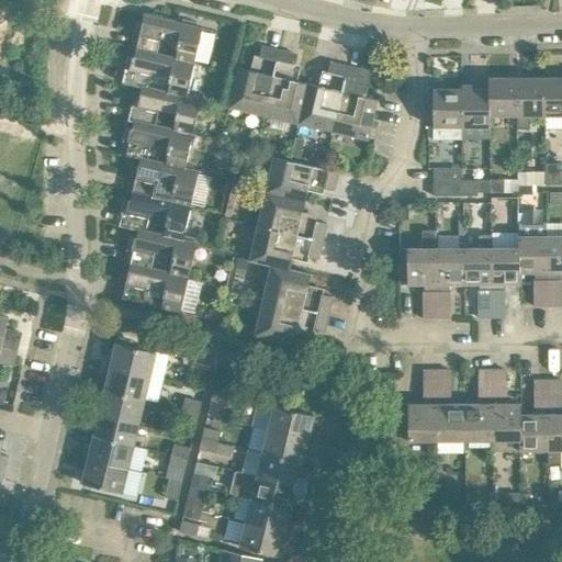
[(137,21),(131,48),(136,49),(157,54),(160,36),(180,41),(176,58),(195,63),(199,49),(203,27),(197,26),(198,22),(183,18),(182,23),(145,14),(143,22),(137,21)]
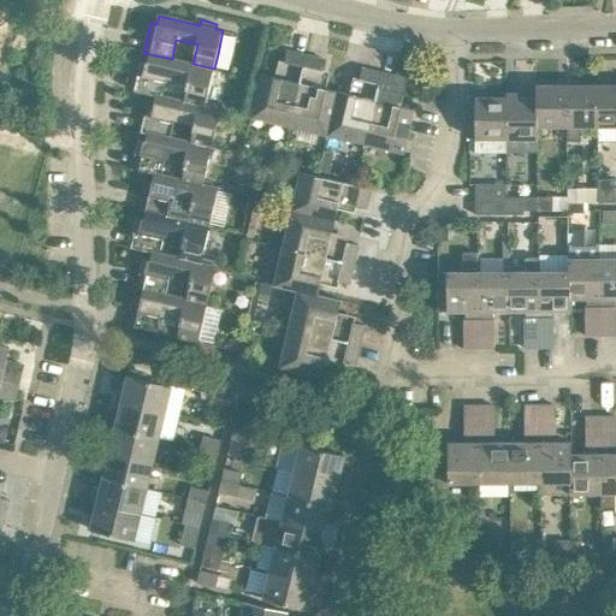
[(290,125),(307,55),(288,51),(280,77),(262,73),(252,116),(290,125)]
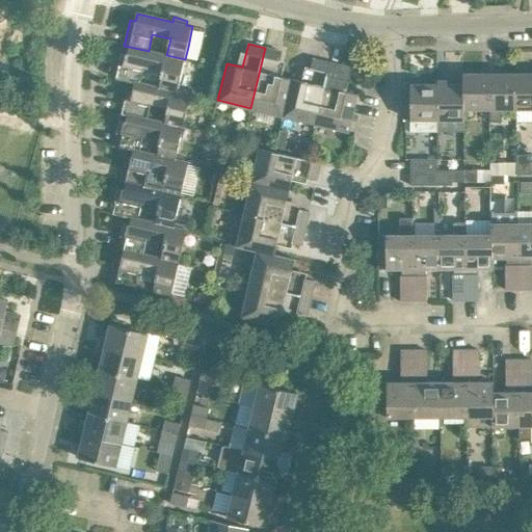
[(123,52),(116,78),(135,82),(135,81),(141,83),(145,67),(162,71),(158,86),(178,91),(191,95),(191,94),(186,91),(186,89),(178,87),(185,59),(166,55),(149,51),(129,47),(128,54),(123,52)]
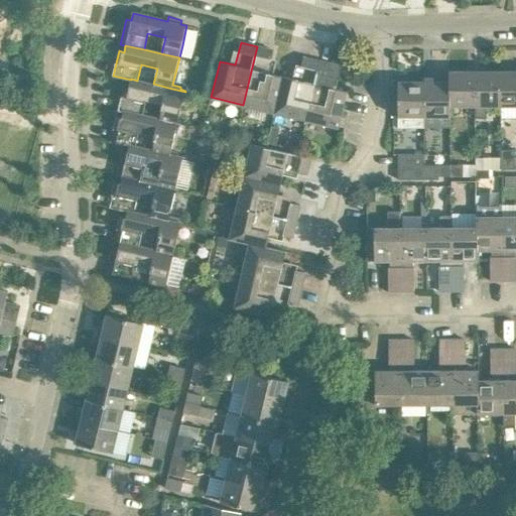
[(274,112),(283,76),(268,73),(273,49),(257,46),(243,105),(274,112)]
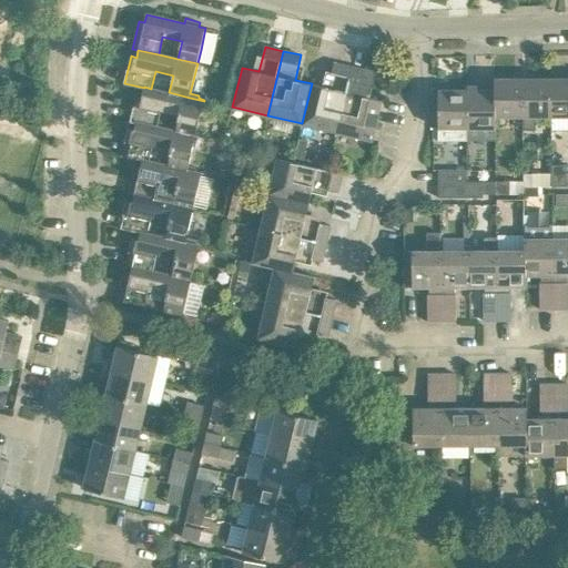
[(336,131),(352,67),(334,62),(328,88),(312,83),(302,123),(336,131)]
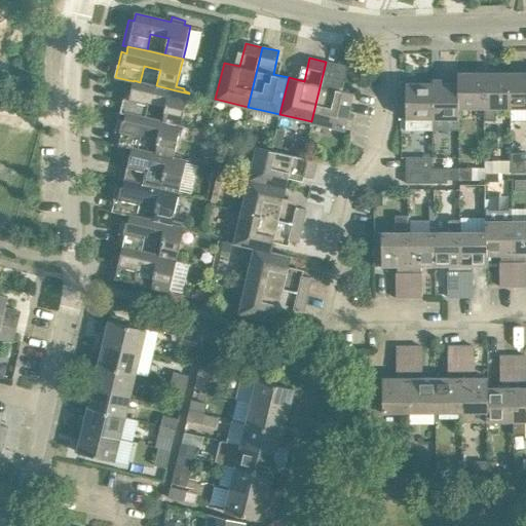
[(311,121),(325,124),(344,129),(353,92),(337,88),(342,66),(326,62),(311,121)]
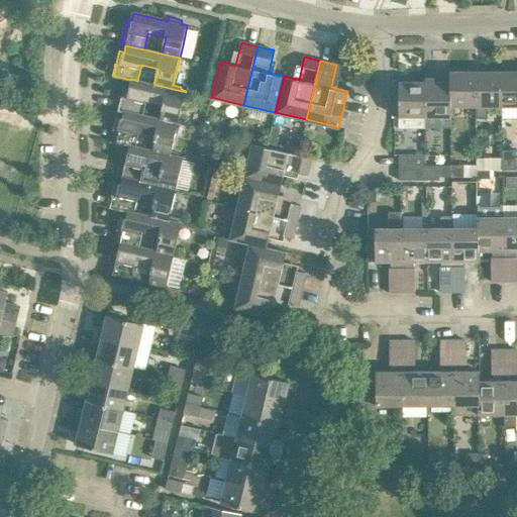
[(502,106),(516,106),(516,71),(502,72),(502,106)]
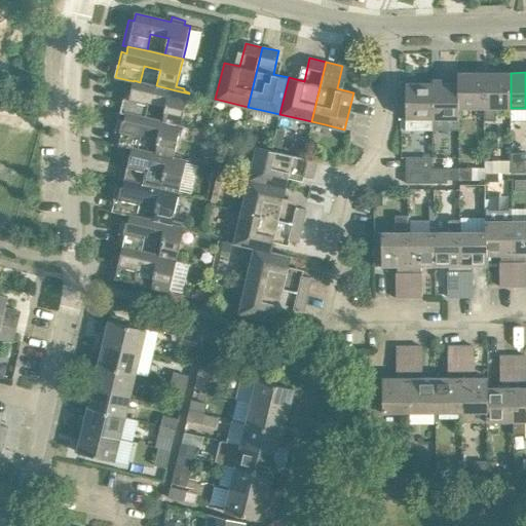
[(458,109),(484,108),(484,73),(457,73),(458,83),(458,109)]
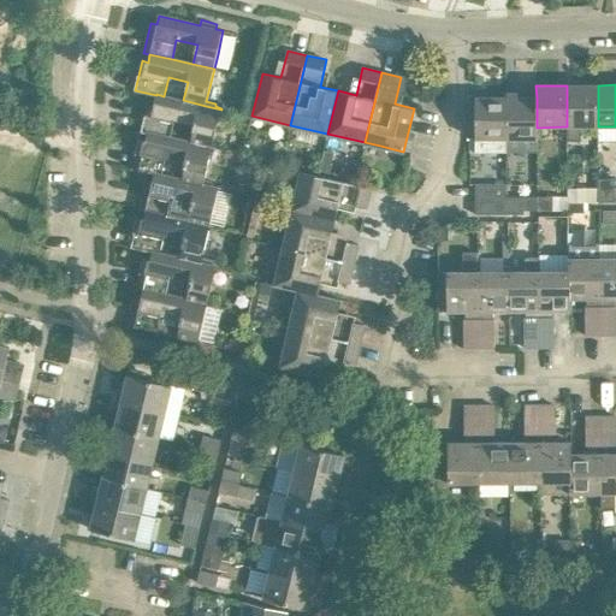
[(580,126),(598,126),(598,86),(567,86),(567,126),(568,140),(580,140),(580,126)]
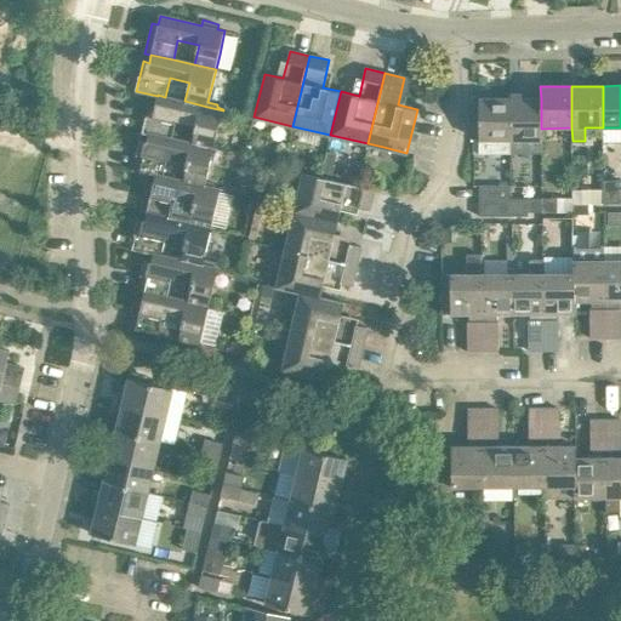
[(149,102),(142,132),(148,134),(171,138),(175,119),(195,124),(192,143),(214,148),(223,110),(208,107),(184,101),(165,97),(158,95),(158,96),(155,103),(149,102)]
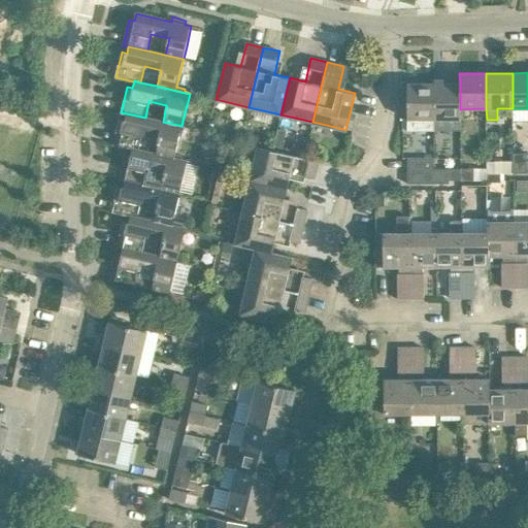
[(434,119),(434,84),(407,84),(407,131),(434,130),(434,119)]
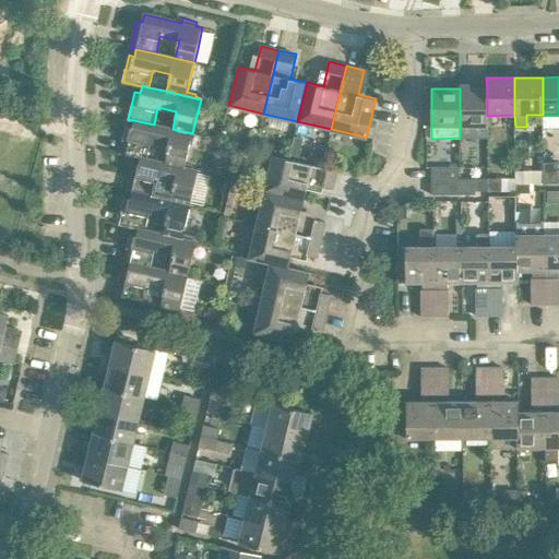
[(487,116),(487,88),(460,88),(460,126),(488,126),(487,116)]
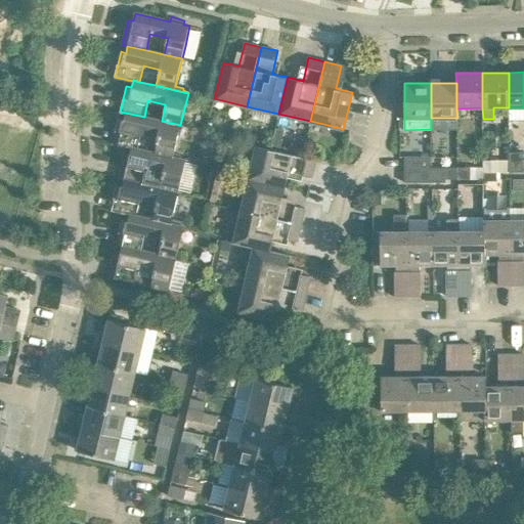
[(162,121),(144,117),(125,113),(124,120),(119,118),(113,143),(131,147),(137,148),(141,132),(158,136),(154,151),(157,153),(156,154),(173,158),(173,157),(180,125),(162,121)]
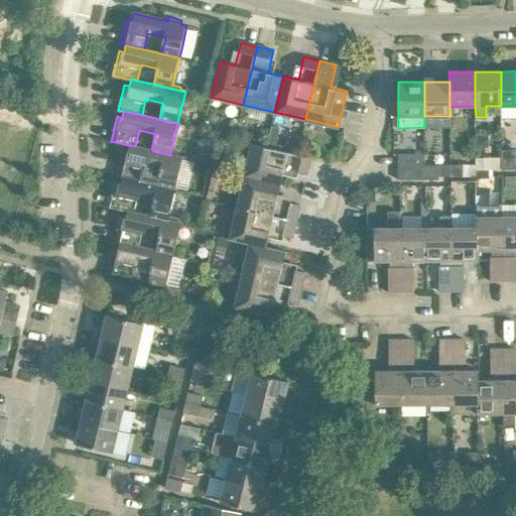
[(269,134),(267,143),(276,144),(278,136),(269,134)]
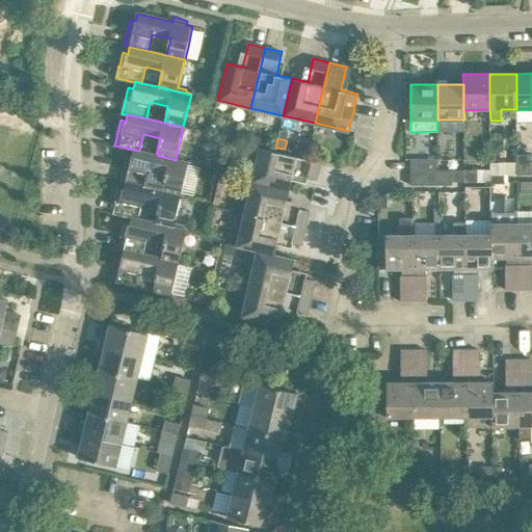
[(321,162),(300,158),(260,148),(253,181),(289,190),(293,174),(317,180),(321,162)]
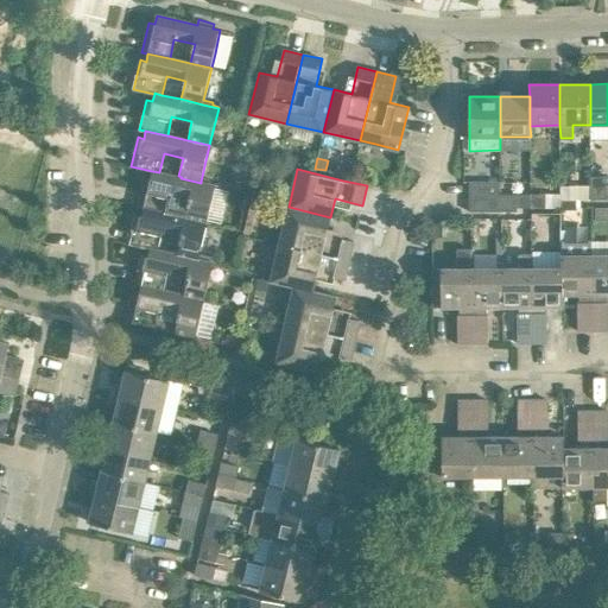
[(201,183),(181,178),(182,177),(178,176),(159,172),(152,171),(150,179),(144,177),(138,207),(144,208),(165,213),(206,222),(214,184),(201,182),(201,183)]
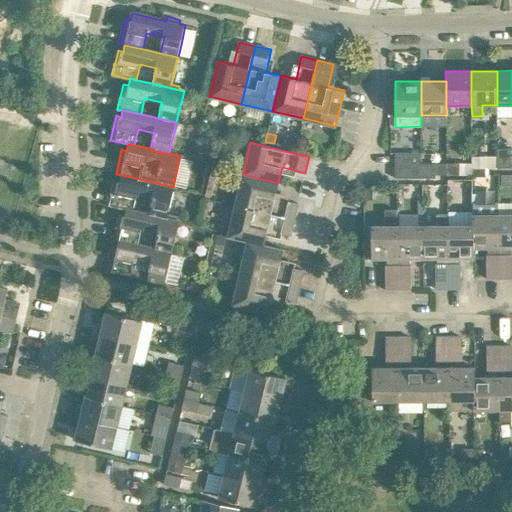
[(511,148),(497,149),(498,156),(498,157),(498,168),(511,167),(511,168),(511,156),(511,148)]
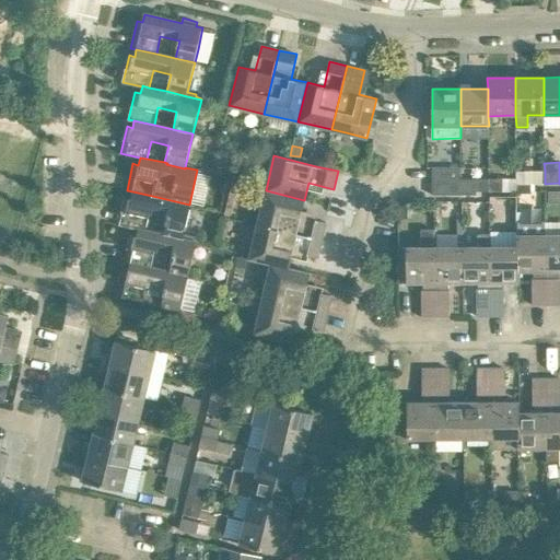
[(245,170),(236,166),(232,182),(242,184),(245,170)]
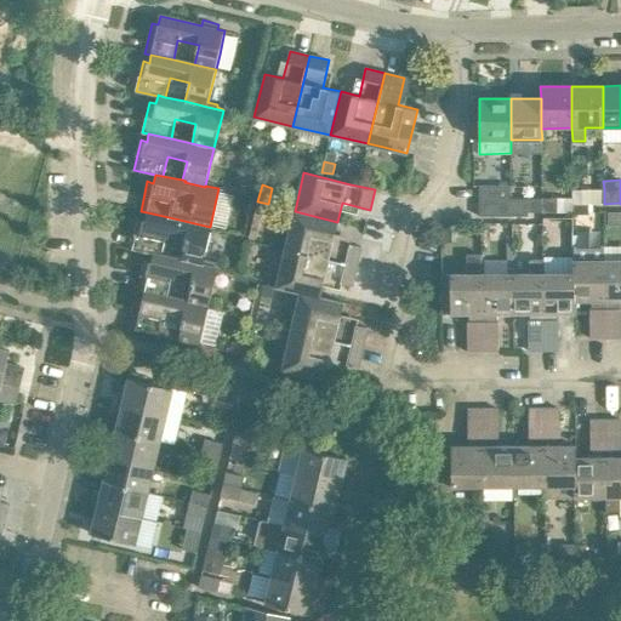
[(511,216),(511,198),(510,186),(478,186),(479,217),(511,216)]
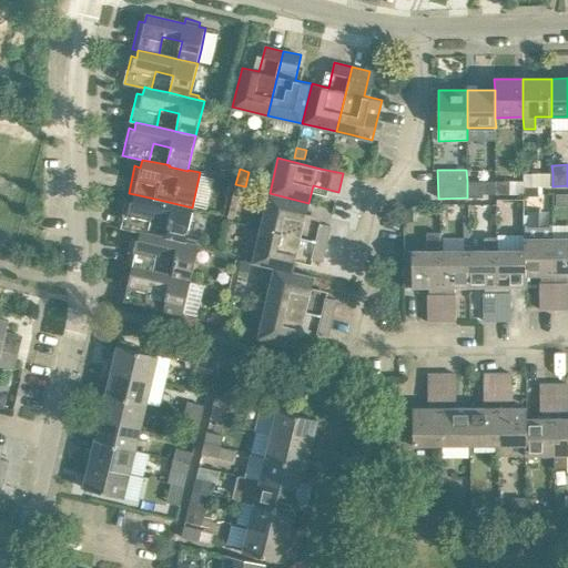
[(537,173),(523,173),(524,186),(537,186),(537,173)]
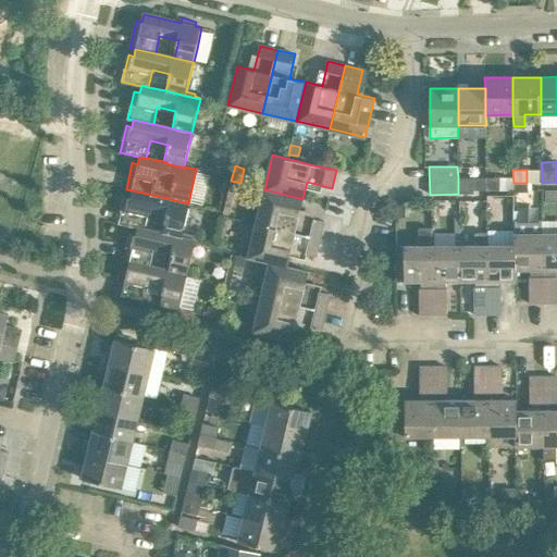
[(473,190),(486,190),(486,177),(472,177),(458,177),(458,194),(473,194),(473,190)]
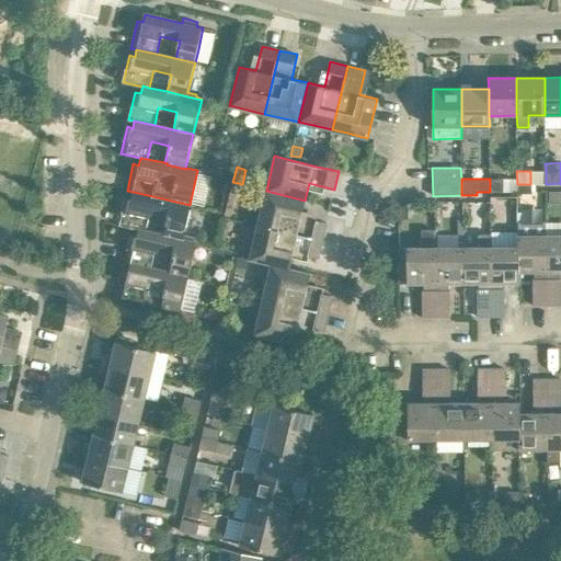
[(490,179),(490,192),(503,192),(503,179),(490,179)]
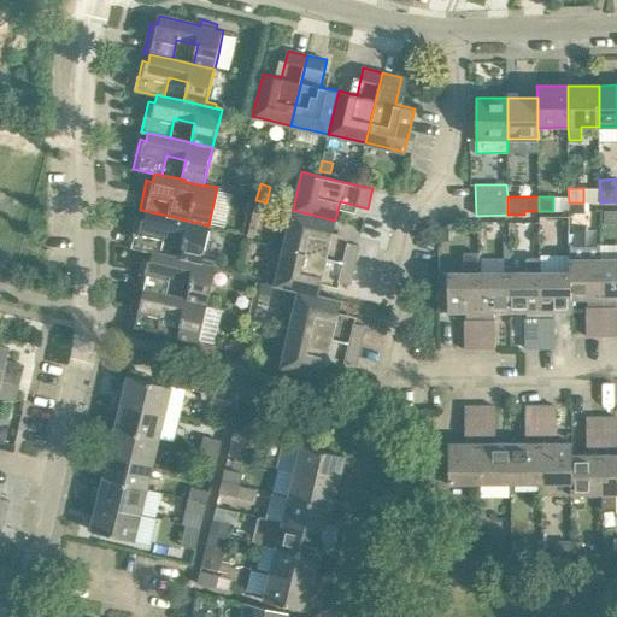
[(589,203),(569,203),(569,212),(585,212),(585,210),(589,210),(589,203)]
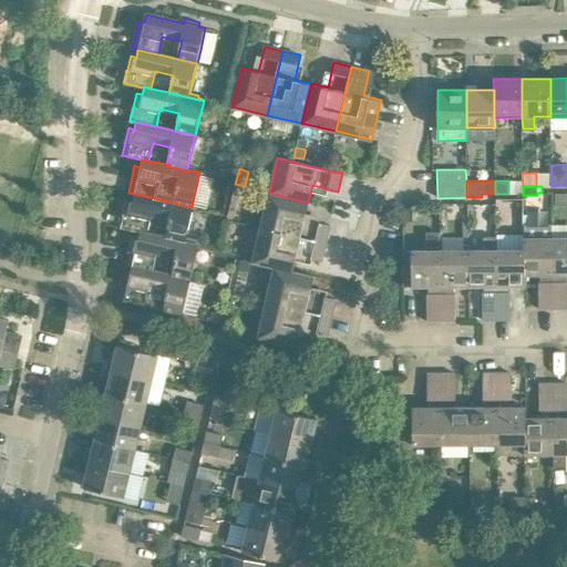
[(305,218),(308,203),(269,193),(260,227),(326,243),(330,225),(305,218)]
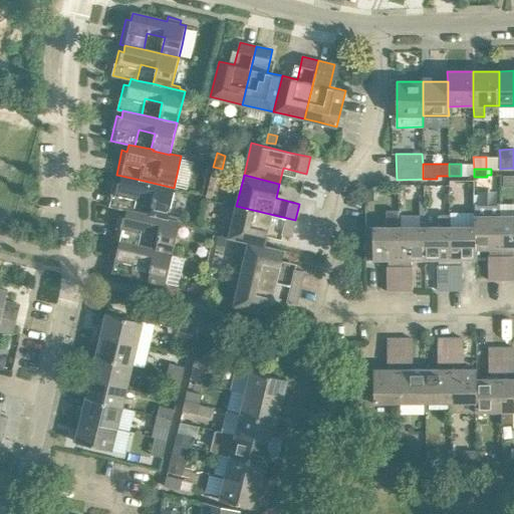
[(513,186),(513,175),(504,175),(504,187),(513,186)]
